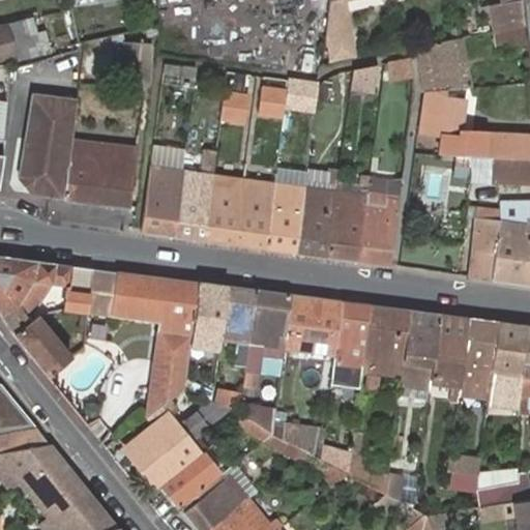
[(353,41),(347,12),(345,0),(332,0),(327,32),(331,47),(333,56),(354,51),(353,41)]
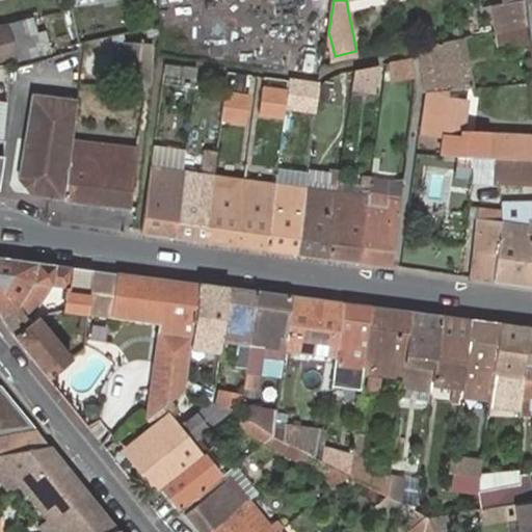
[(346,0),(348,12),(404,0),(346,0)]
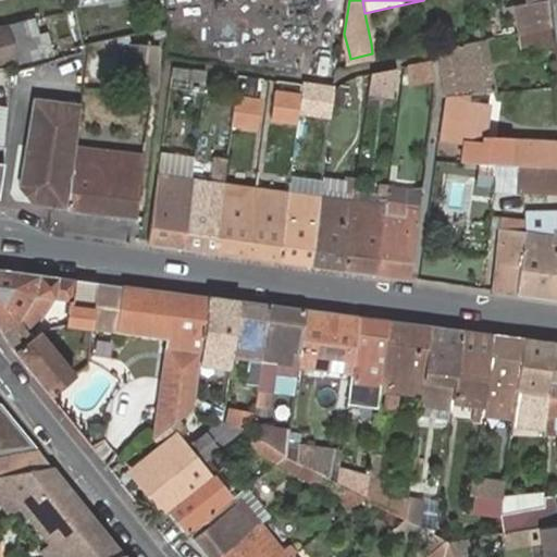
[(551,25),(547,0),(531,0),(518,2),(523,31),(525,29),(551,25)]
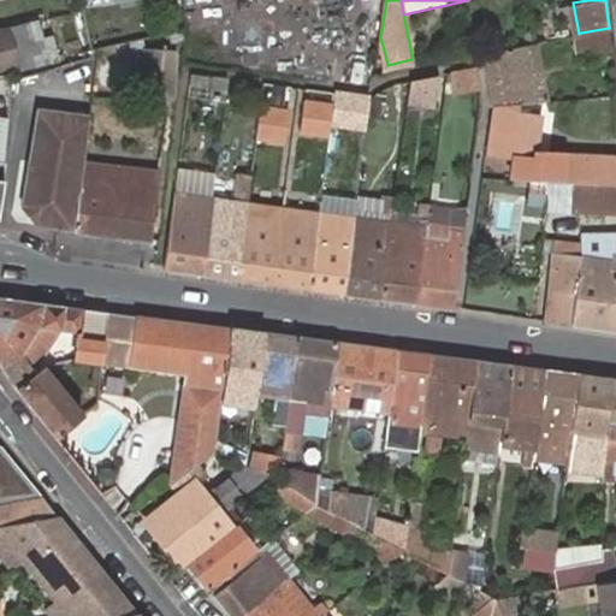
[(13,34),(21,70),(58,60),(51,36),(41,39),(39,27),(13,34)]
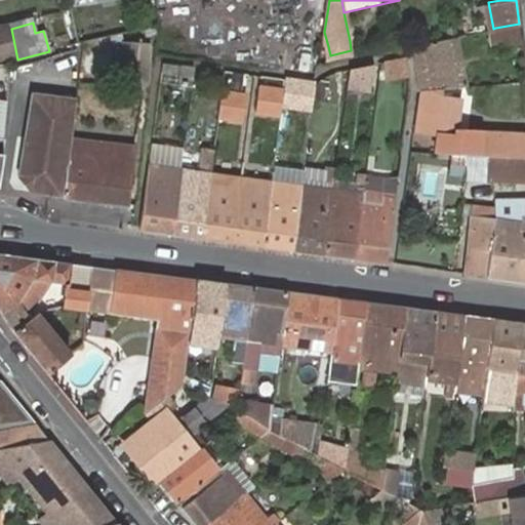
[(520,39),(519,24),(495,28),(496,39),(496,42),(520,39)]
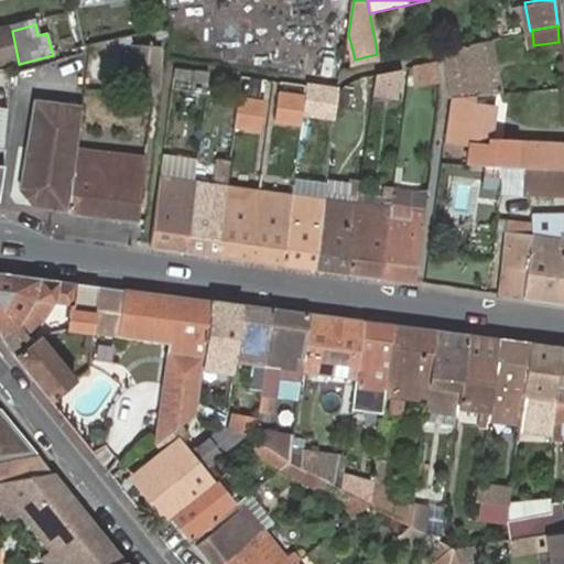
[(0,67),(13,66),(19,64),(12,31),(11,28),(0,30),(0,67)]
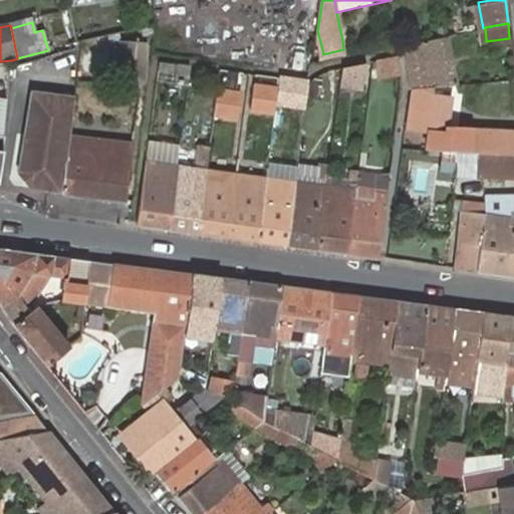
[(483,28),(466,31),(468,41),(486,38),(485,27),(483,28)]
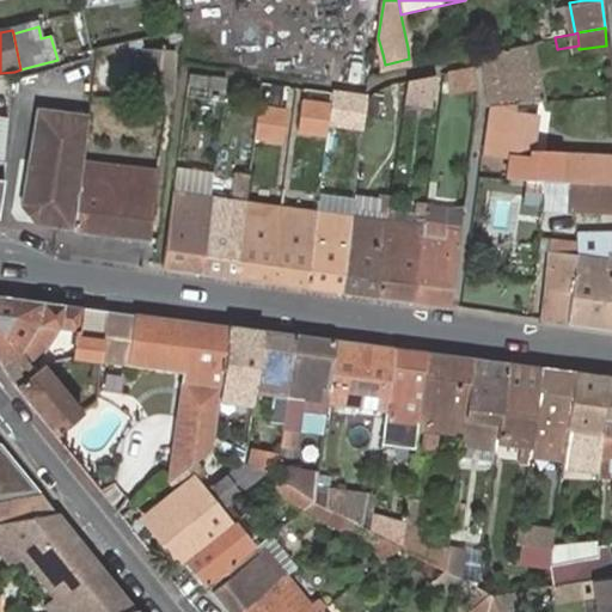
[(531,42),(483,53),(490,108),(495,106),(542,97),(532,42),(531,42)]
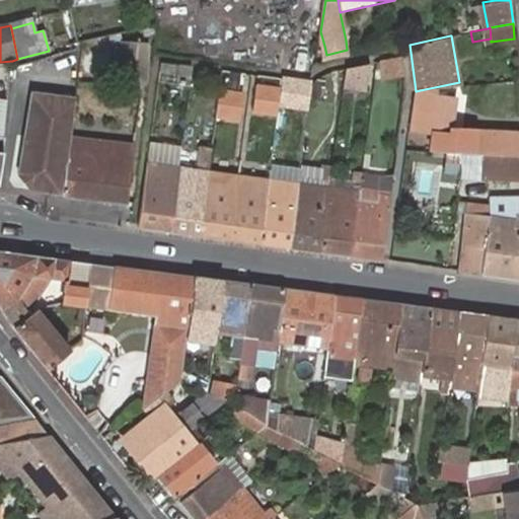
[(127,41),(126,51),(125,75),(144,76),(147,43),(127,41)]
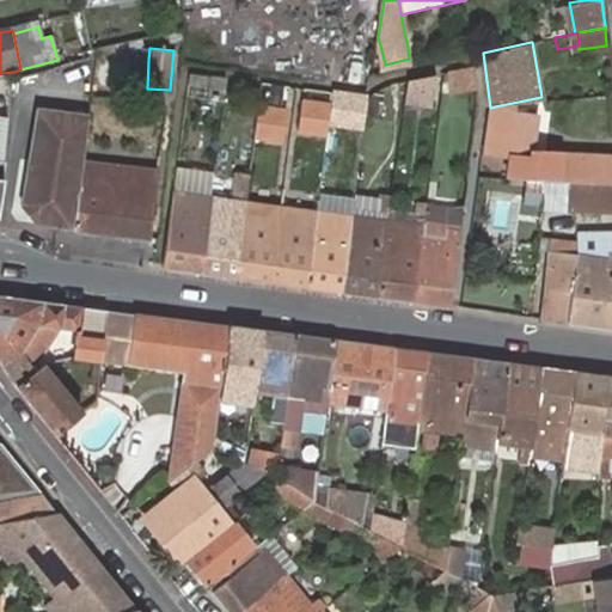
[(473,102),(477,86),(475,67),(450,72),(452,91),(452,101),(473,102)]
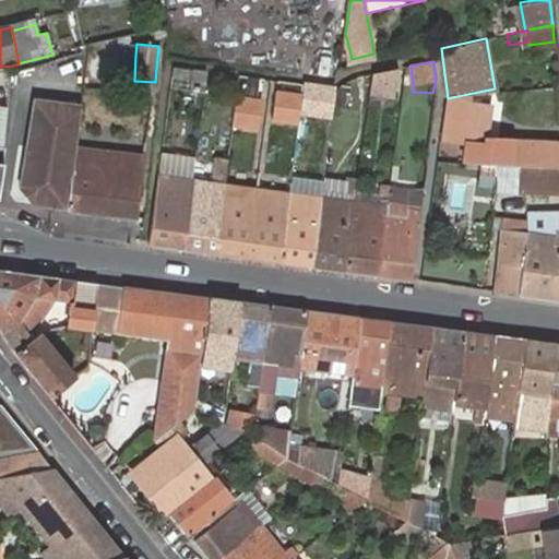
[(394,96),(400,67),(372,72),(370,93),(394,96)]
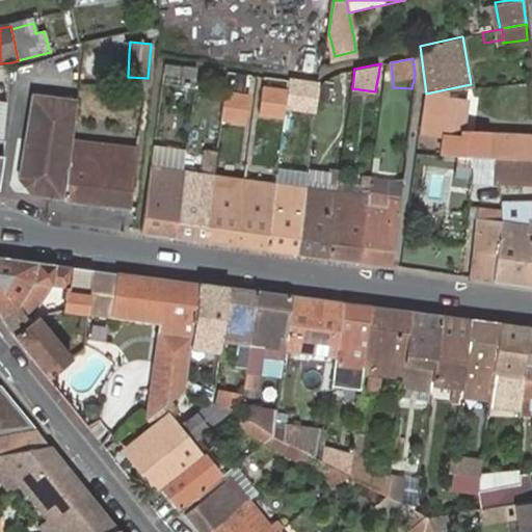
[(184,74),(196,76),(197,67),(185,64),(184,74)]
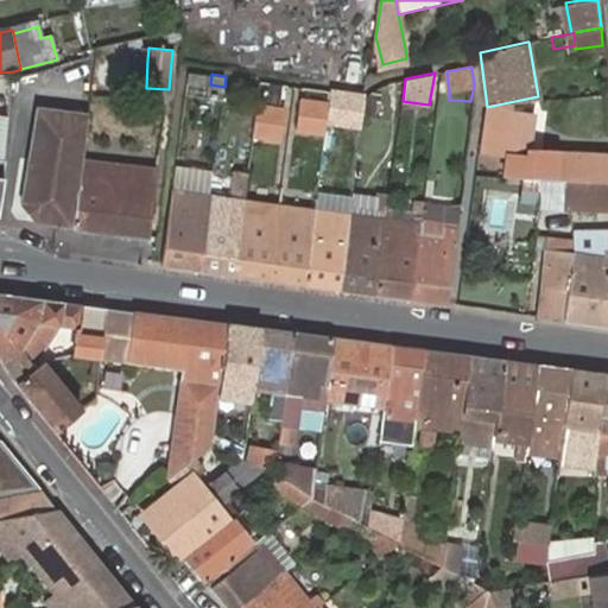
[(223,101),(225,87),(210,84),(208,99),(223,101)]
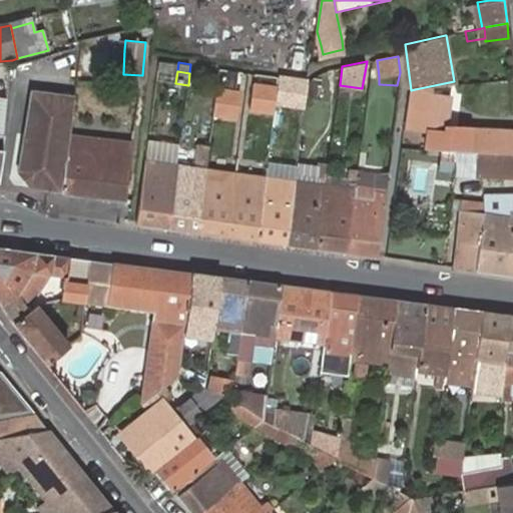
[(270,84),(271,76),(254,74),(253,82),(270,84)]
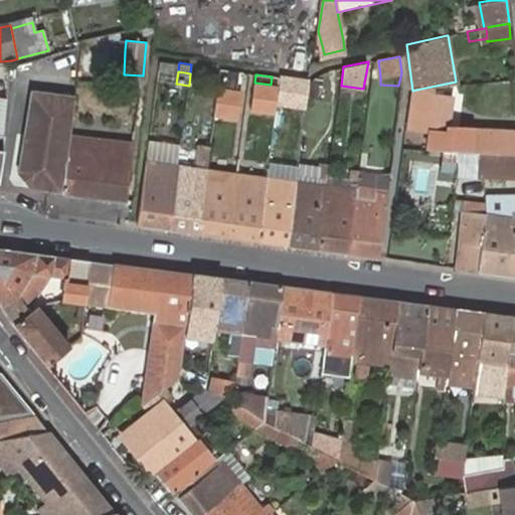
[(282,92),(284,78),(272,76),(271,84),(254,82),(252,99),(280,102),(282,92)]
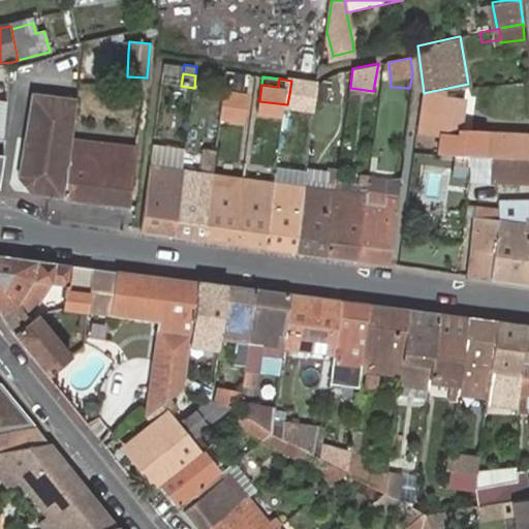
[(317,100),(319,86),(291,81),(289,94),(317,100)]
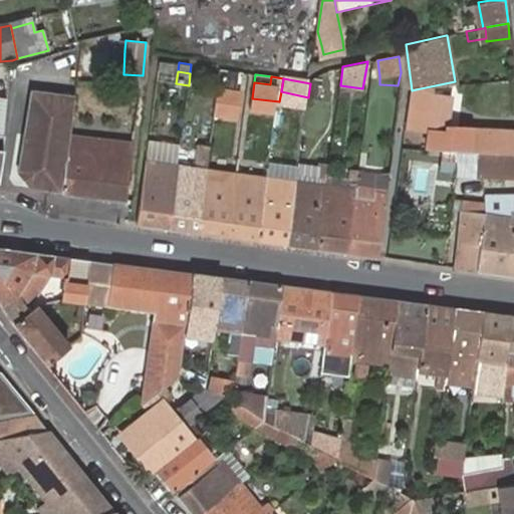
[(321,99),(323,84),(313,83),(311,97),(321,99)]
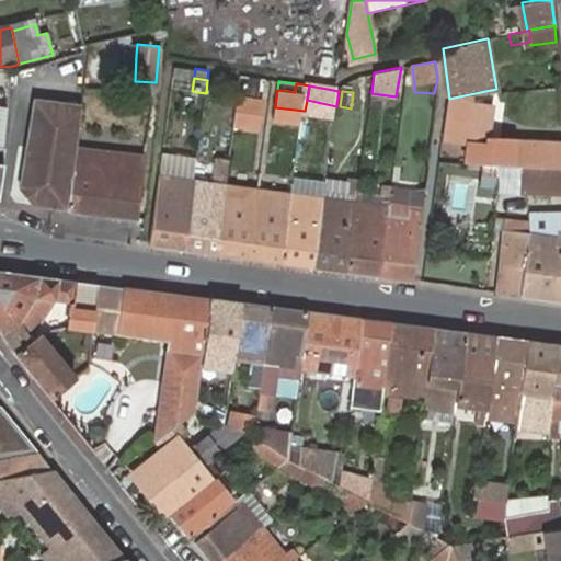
[(501,92),(454,98),(446,144),(468,147),(466,163),(560,167),(560,141),(488,139),(492,106),(499,107),(501,92)]
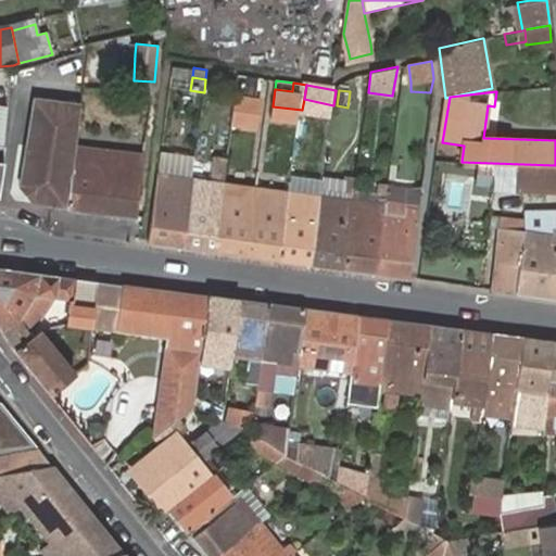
[(76,147),(81,104),(36,98),(26,187),(33,203),(68,206),(76,147)]
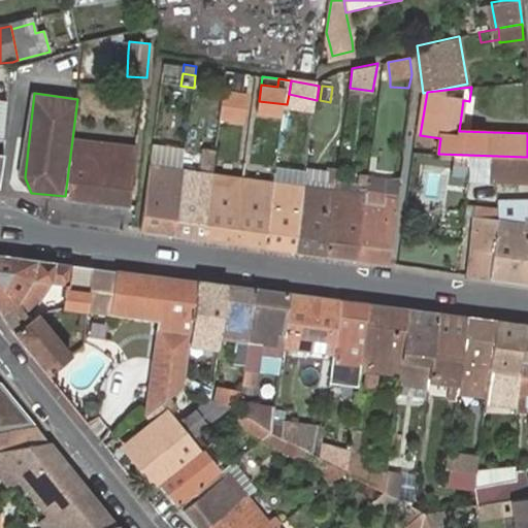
[(106,144),(107,127),(78,123),(76,140),(106,144)]
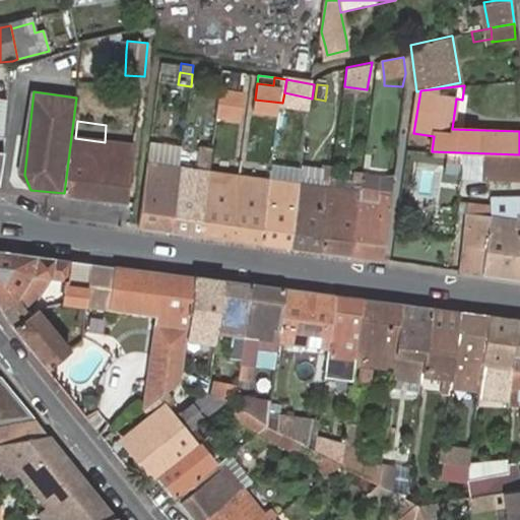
[(64,193),(64,197),(98,201),(105,142),(75,138),(71,137),(64,193)]
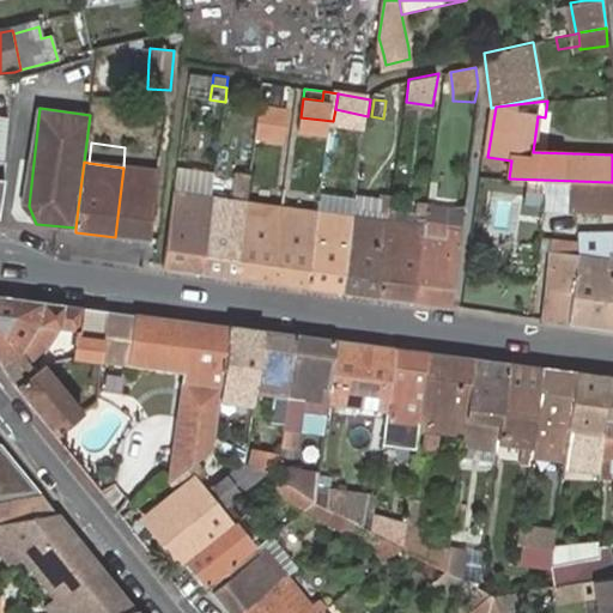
[(123,168),(115,237),(150,242),(158,173),(123,168)]
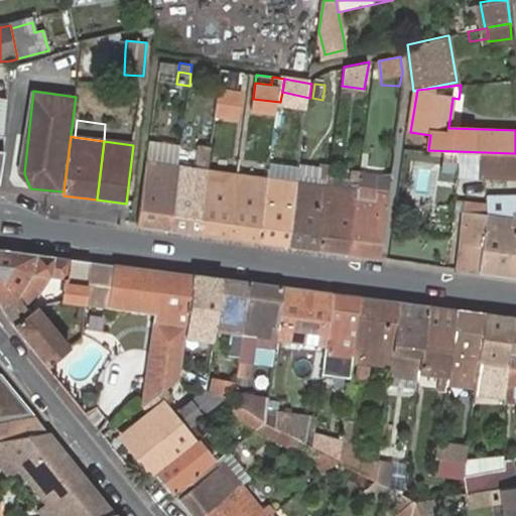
[(151,142),(147,169),(165,171),(166,163),(178,165),(181,146),(151,142)]
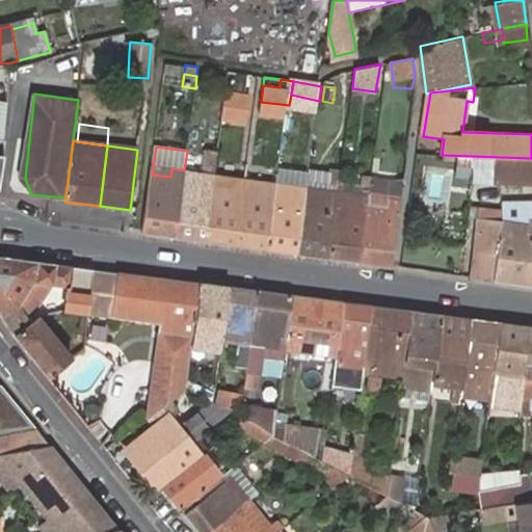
[(276,185),(278,175),(283,148),(274,147),(272,174),(270,183),(245,179),(236,246),(267,249),(276,185)]
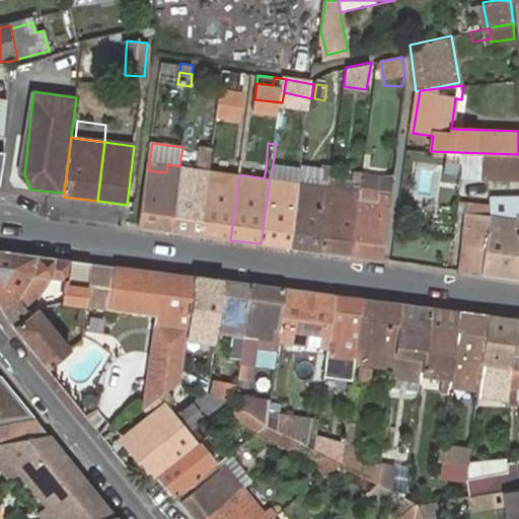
[(178,174),(171,232),(201,236),(208,178),(209,170),(211,147),(201,146),(198,169),(197,169),(196,176),(178,174)]
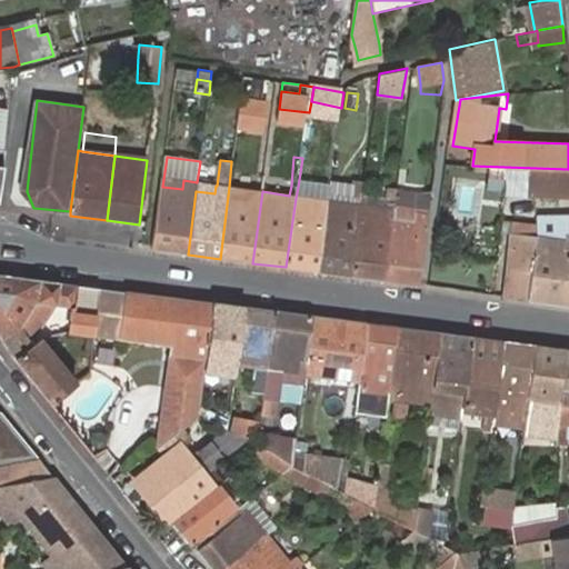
[(409,166),(409,186),(432,186),(432,165),(409,166)]
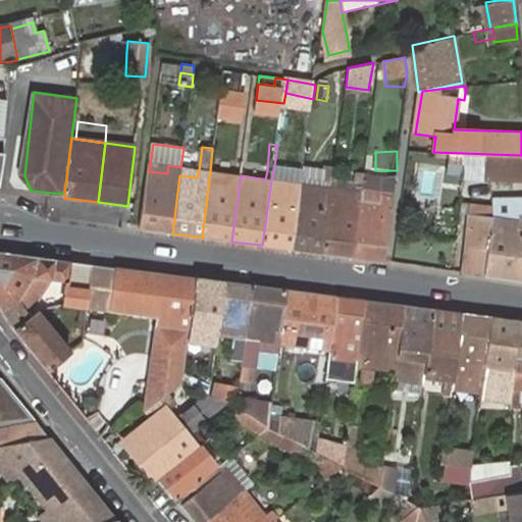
[(521,177),(521,158),(497,158),(483,157),(482,175),(496,176),(521,177)]
